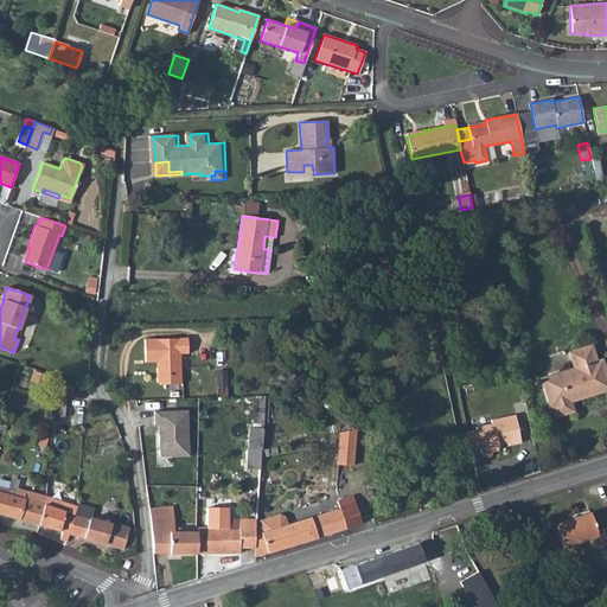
[(190,339),(146,340),(147,363),(158,363),(161,363),(161,366),(159,370),(159,383),(163,385),(173,385),(173,376),(183,376),(181,355),(190,355),(190,339)]
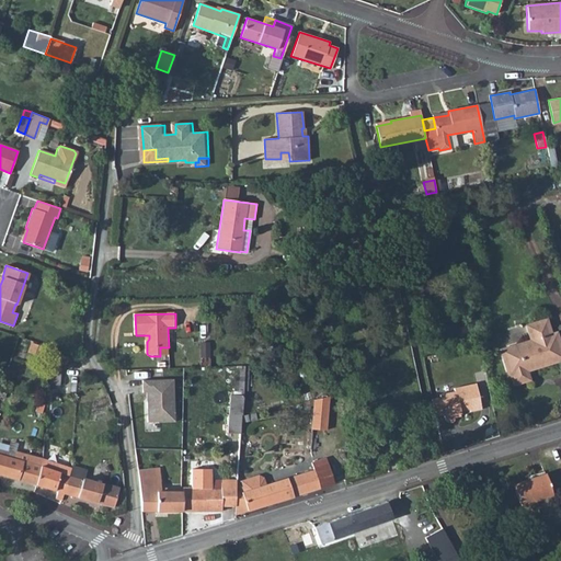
[(502,356),(507,370),(510,370),(512,376),(513,381),(528,377),(526,371),(525,367),(535,364),(536,366),(553,361),(552,358),(560,355),(560,352),(556,333),(550,335),(546,320),(526,327),(530,341),(516,346),(517,352),(502,356)]
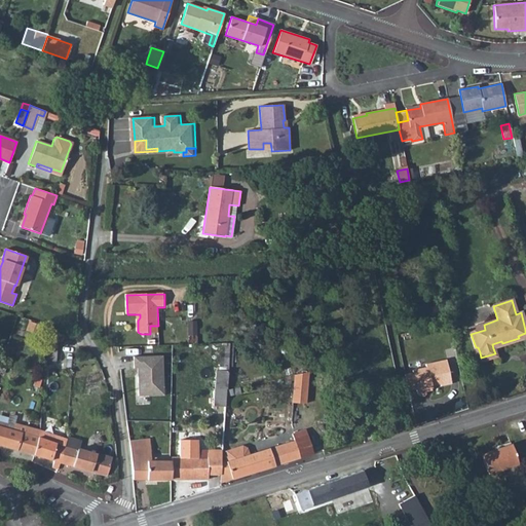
[(189,335),(197,335),(197,322),(189,322),(189,335)]
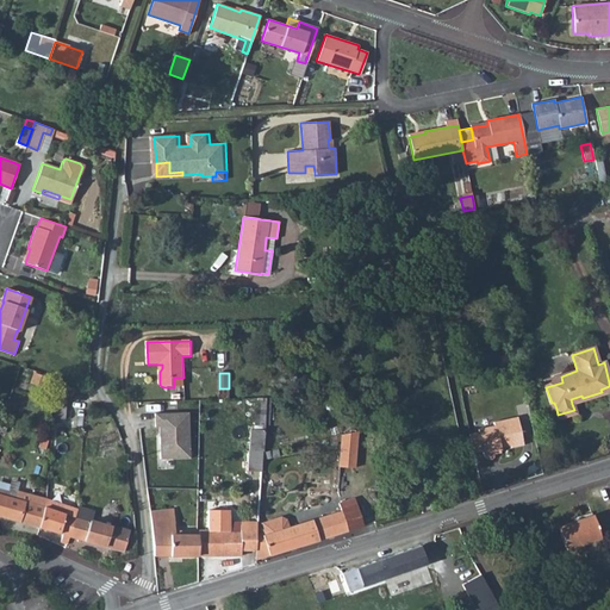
[(545,381),(546,387),(562,383),(561,377),(545,381)]
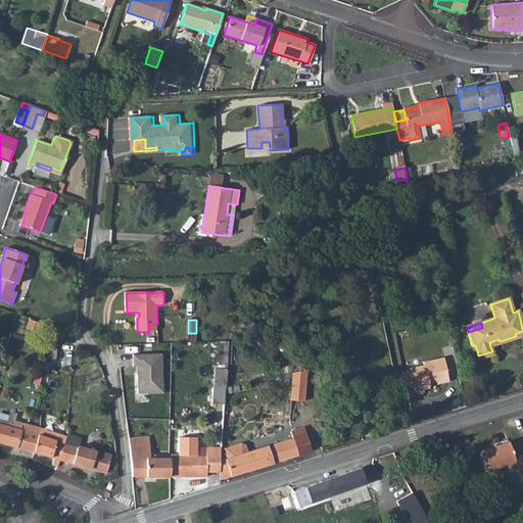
[(490,346),(522,335),(522,331),(515,334),(516,336),(500,341),(498,339),(489,342),(490,346)]
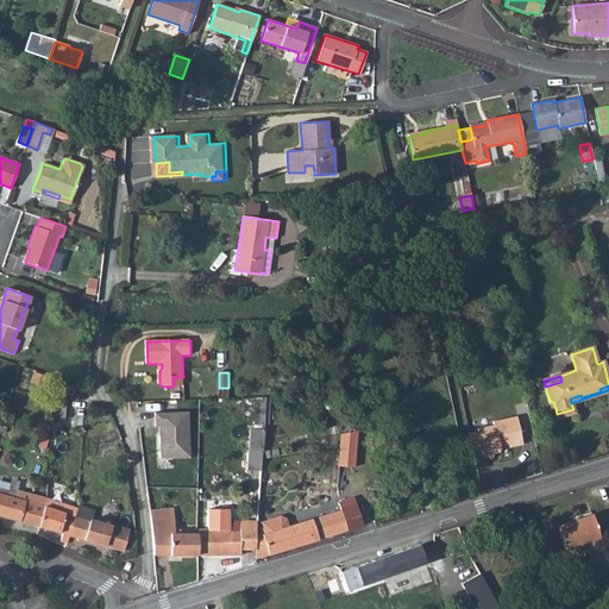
[(258,397),(256,422),(270,425),(272,399),(258,397)]
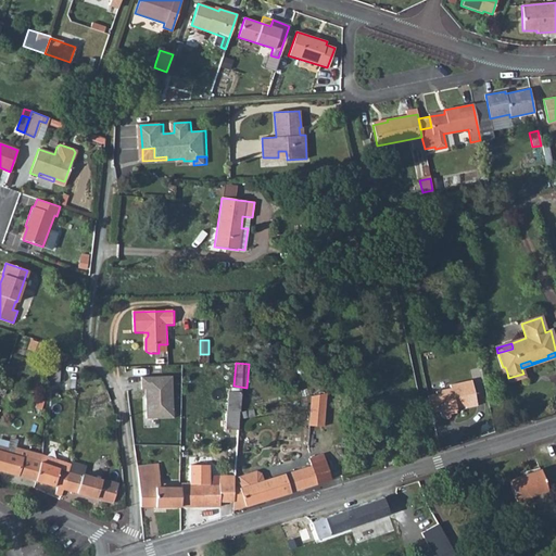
[(76,379),(76,368),(62,367),(61,381),(71,382),(71,378),(76,379)]
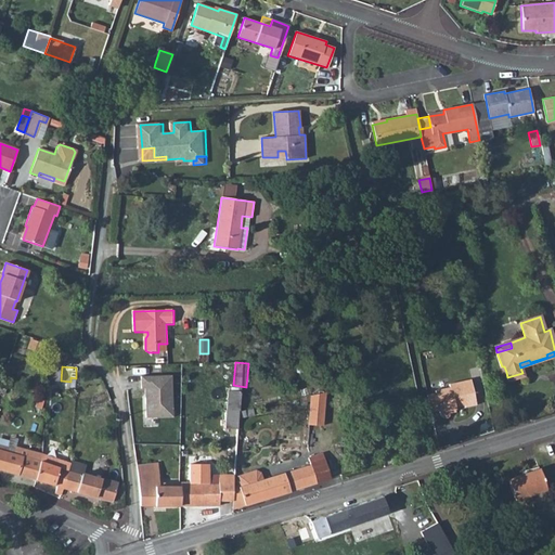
[(171,375),(139,375),(139,387),(145,387),(145,417),(171,417),(171,375)]
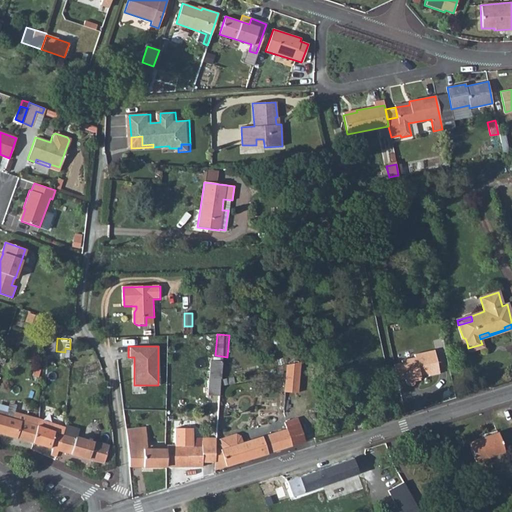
[(393,363),(397,381),(405,379),(406,383),(407,386),(409,387),(410,387),(412,387),(414,385),(414,384),(413,379),(420,378),(419,376),(428,374),(428,376),(439,374),(433,350),(413,354),(413,357),(400,360),(401,362),(393,363)]
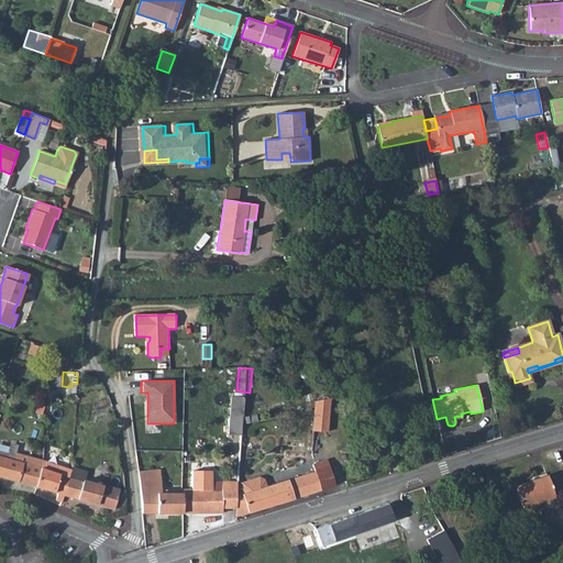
[(241,435),(242,418),(244,397),(231,396),(229,434),(241,435)]
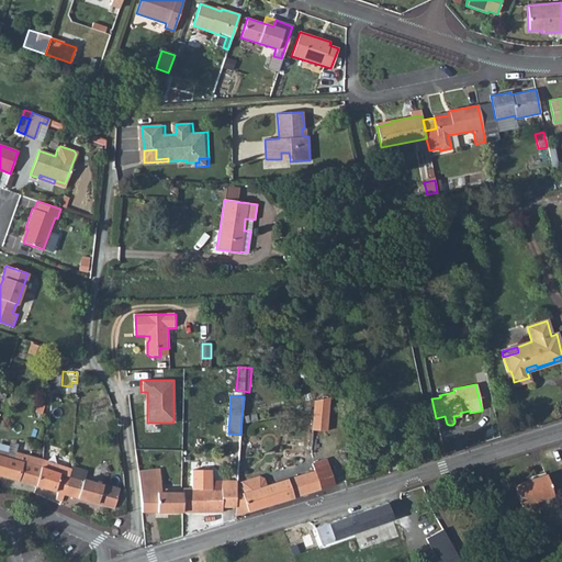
[(312,429),(313,429),(327,430),(329,398),(314,401),(312,429)]
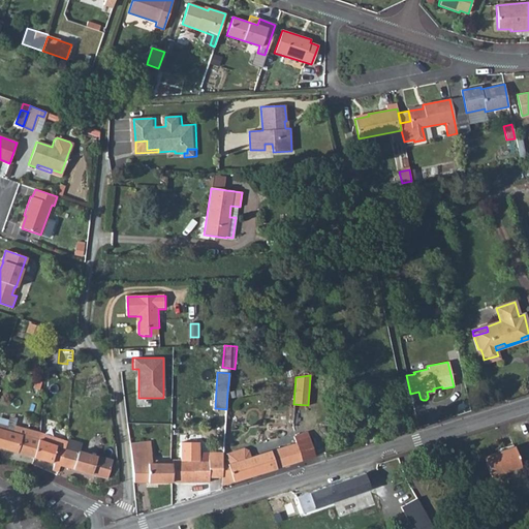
[(23,428),(0,421),(0,428),(21,434),(23,428)]
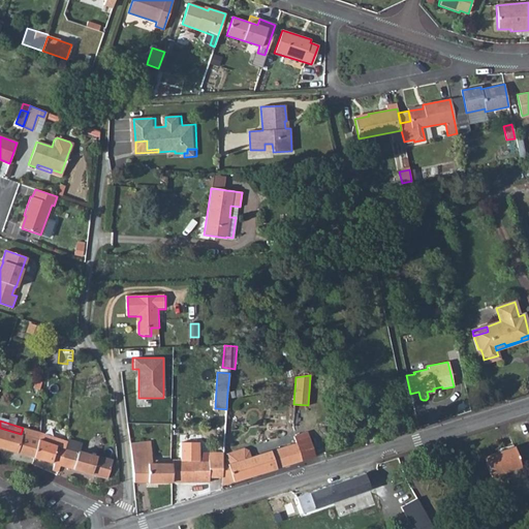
[(0,447),(33,458),(37,438),(39,438),(40,432),(23,428),(21,434),(0,428),(0,447)]
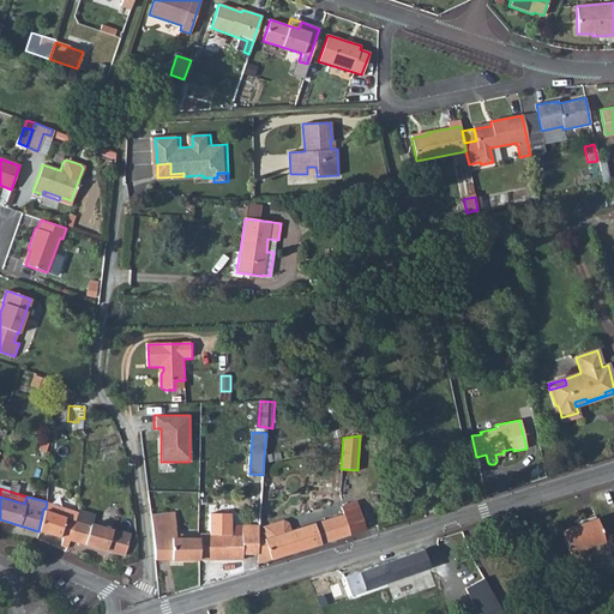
[(38,531),(60,537),(59,545),(66,547),(68,540),(74,519),(76,516),(77,512),(77,511),(47,501),(46,509),(43,509),(38,531)]
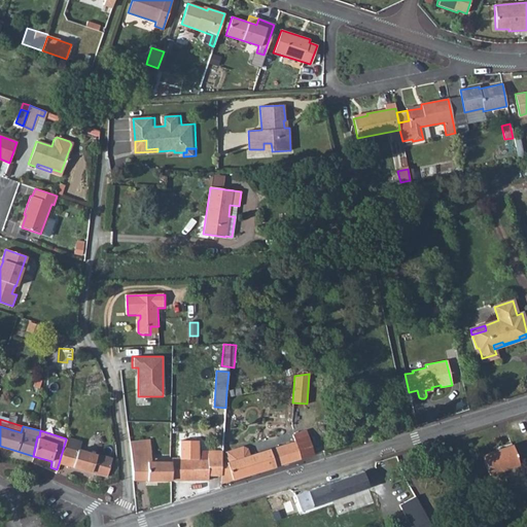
[(221,483),(221,484),(262,470),(313,454),(306,431),(292,434),(294,442),(240,459),(238,455),(225,459),(225,461),(222,462),(221,476),(221,483)]
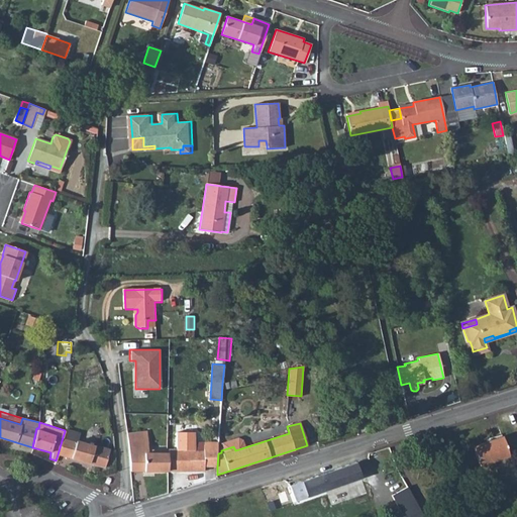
[(126,433),(130,471),(168,471),(168,449),(167,449),(147,449),(147,444),(146,431),(126,433)]
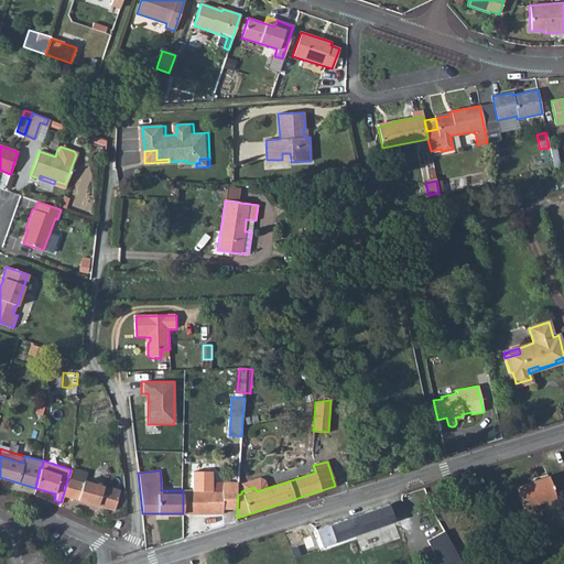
[(63,496),(114,510),(119,490),(102,486),(102,487),(83,481),(68,477),(63,496)]
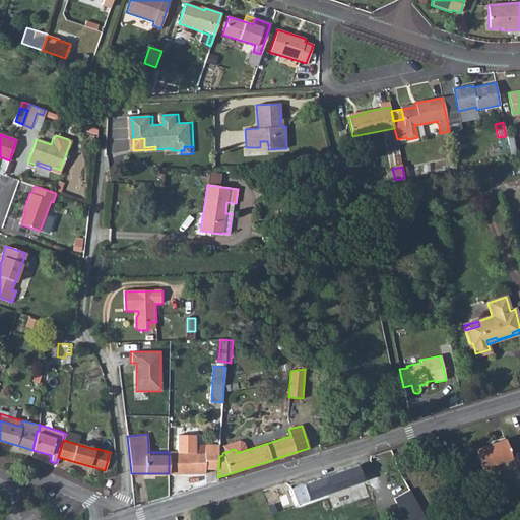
[(505,440),(475,449),(482,468),(511,459),(505,440)]
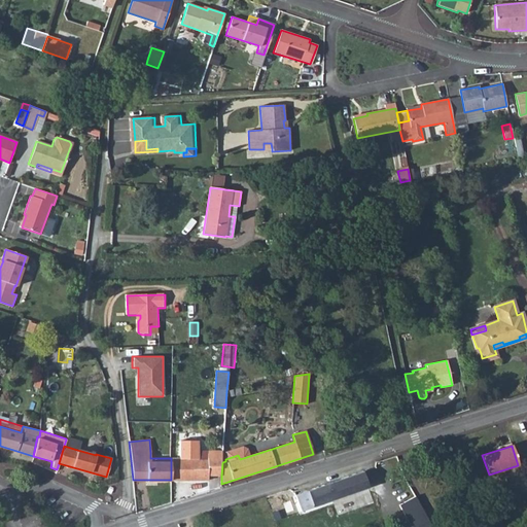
[(171,458),(171,480),(208,480),(208,476),(221,476),(222,462),(222,451),(174,450),(174,458),(171,458)]
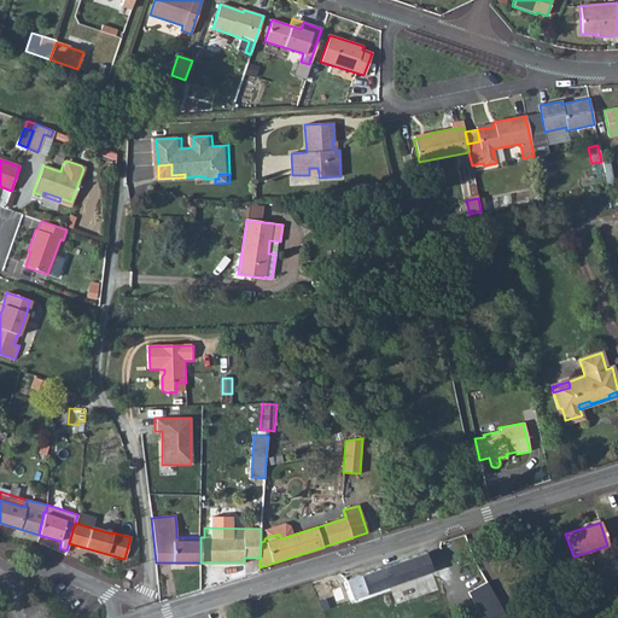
[(445,553),(452,566),(458,564),(453,549),(445,553)]
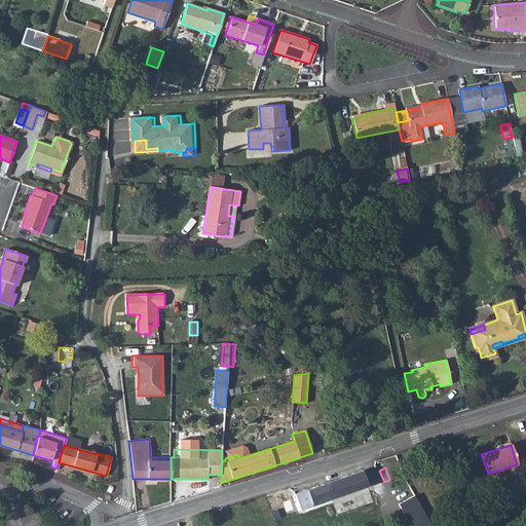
[(294,494),(300,511),(306,509),(344,495),(367,487),(361,471),(294,494)]
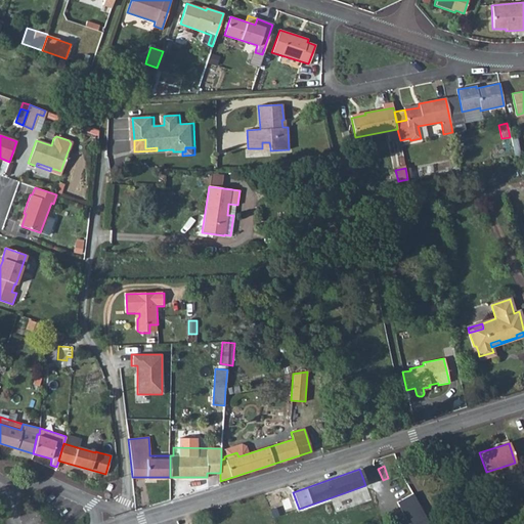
[(343,493),(348,510),(352,509),(370,501),(365,485),(343,493)]
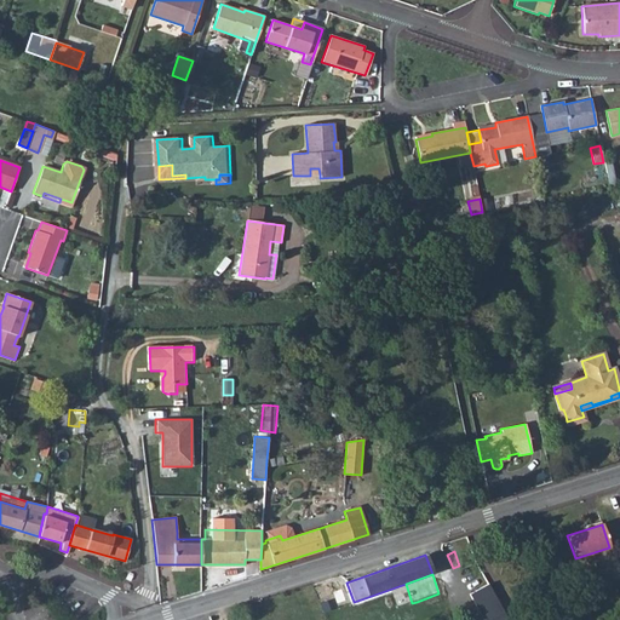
[(471,591),(487,619),(510,619),(489,581),(471,591)]
